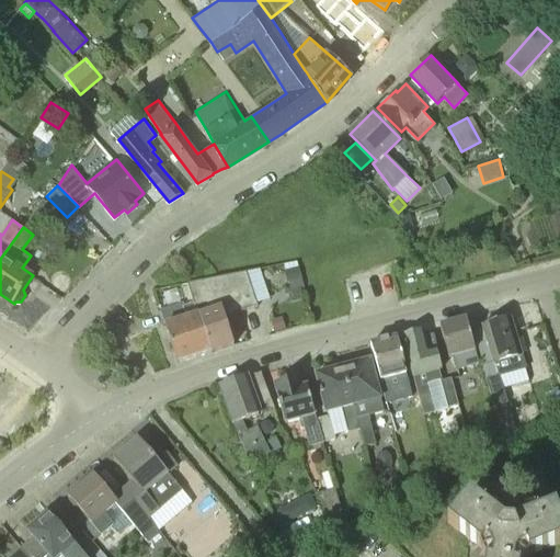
[(299,264),(285,268),(290,286),(304,283),(299,264)]
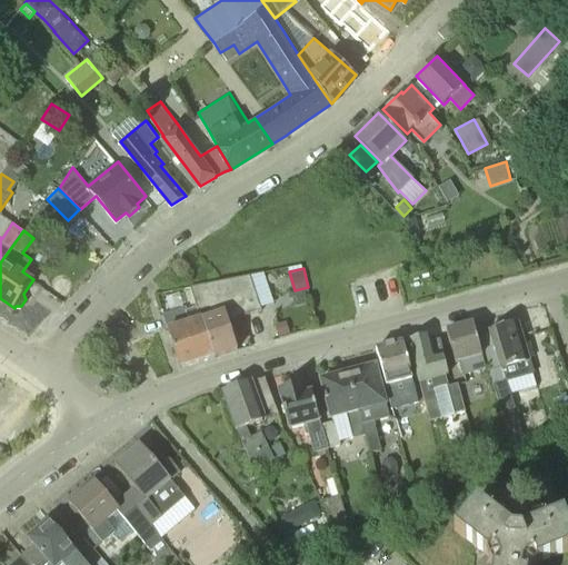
[(262,308),(250,274),(190,285),(196,305),(199,316),(212,356),(238,347),(229,319),(262,308)]
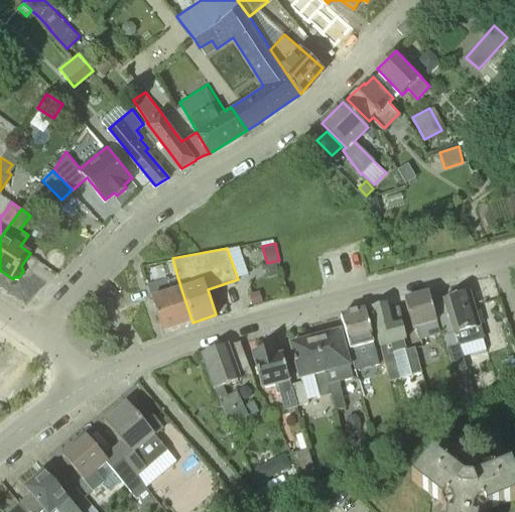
[(192,323),(180,286),(177,276),(168,279),(167,276),(148,282),(163,332),(192,323)]
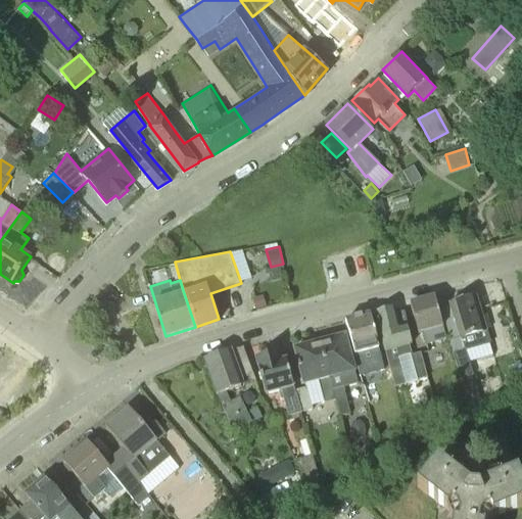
[(263,293),(252,297),(256,309),(267,304),(263,293)]
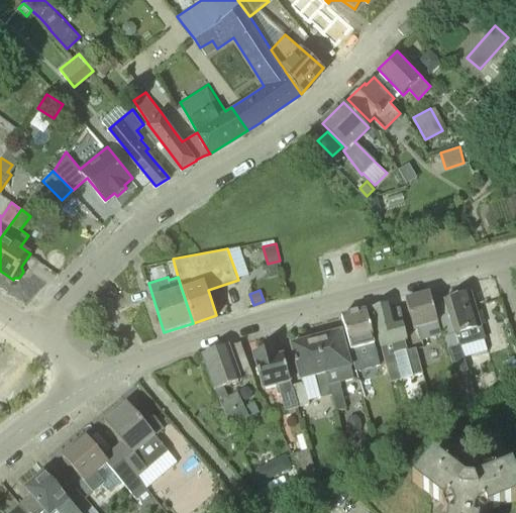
[(430,292),(406,298),(411,317),(414,329),(418,327),(421,339),(442,333),(434,304),(430,292)]
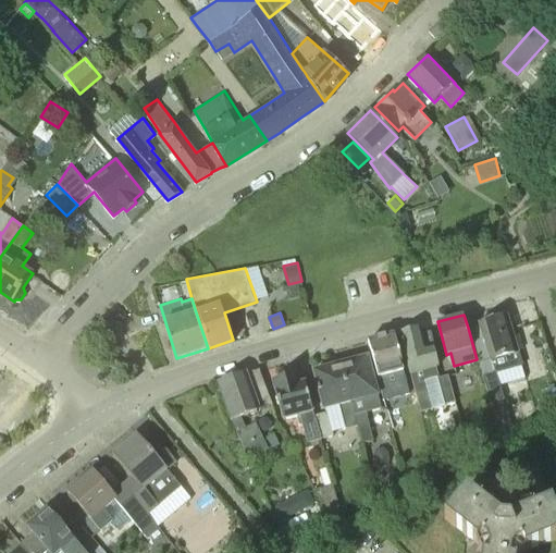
[(481,324),(468,328),(477,359),(478,359),(478,360),(479,360),(491,402),(504,397),(496,371),(521,364),(520,359),(507,315),(481,322),(481,324)]
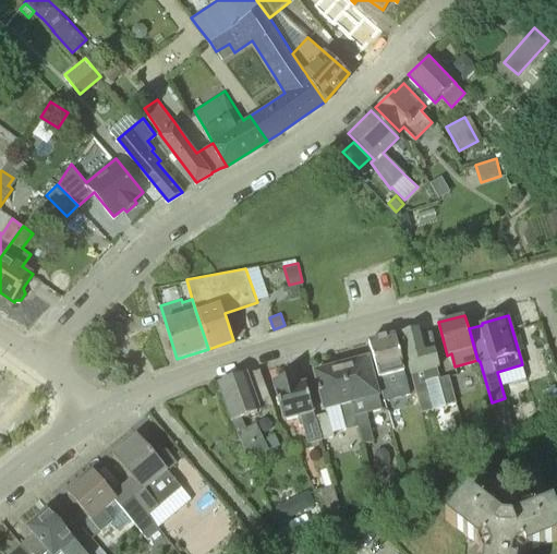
[(440,365),(437,352),(431,332),(422,334),(420,327),(401,332),(407,353),(418,398),(431,395),(434,407),(445,405),(445,402),(456,399),(450,374),(439,377),(437,366),(440,365)]
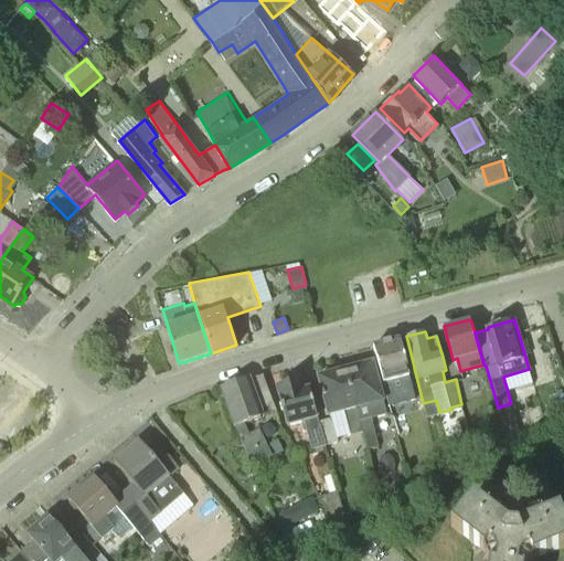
[(383,381),(410,376),(400,338),(373,345),(383,381)]
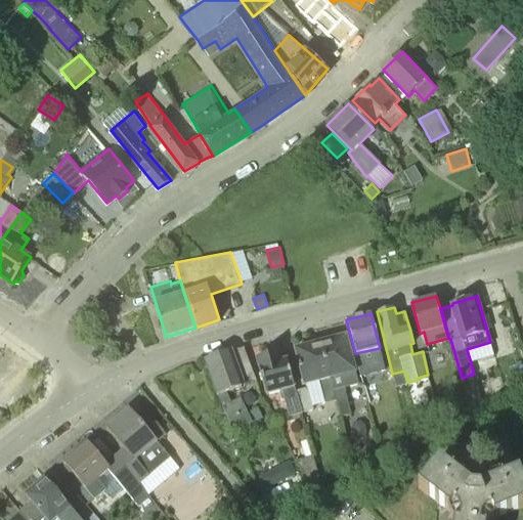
[(338,337),(321,341),(337,399),(336,399),(341,416),(351,413),(344,385),(359,382),(356,371),(356,372),(351,354),(346,335),(345,335),(344,333),(338,334),(338,337)]
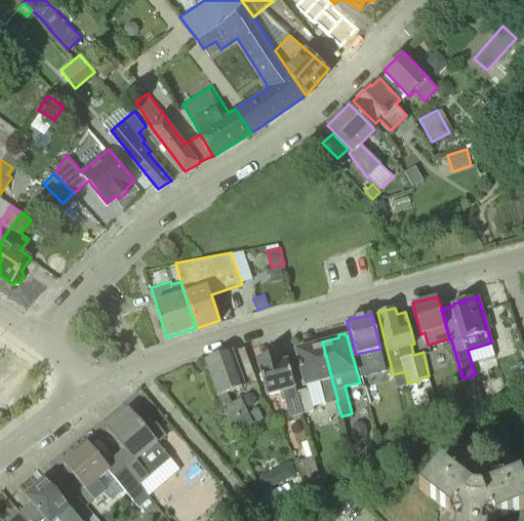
[(297,348),(296,349),(301,368),(306,385),(308,385),(320,382),(326,403),(336,400),(337,400),(322,342),(306,346),(304,344),(298,346),(297,348)]
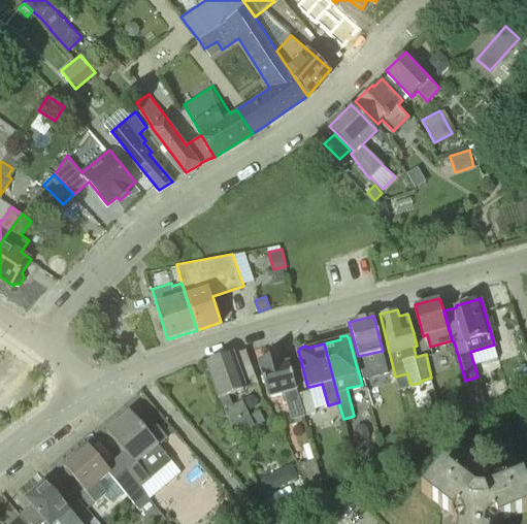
[(234,352),(206,362),(220,396),(236,433),(254,425),(265,420),(260,408),(250,413),(243,399),(234,403),(229,393),(256,384),(260,383),(246,349),(234,352)]
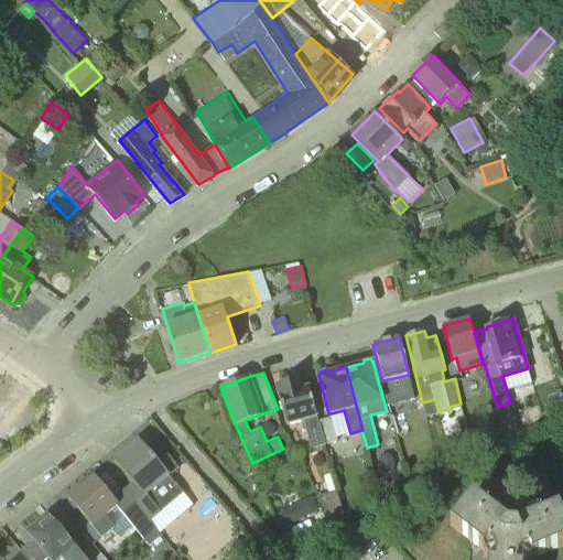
[(326,443),(326,442),(318,419),(306,376),(301,377),(300,379),(277,385),(287,424),(303,420),(305,428),(306,428),(312,447),(326,443)]
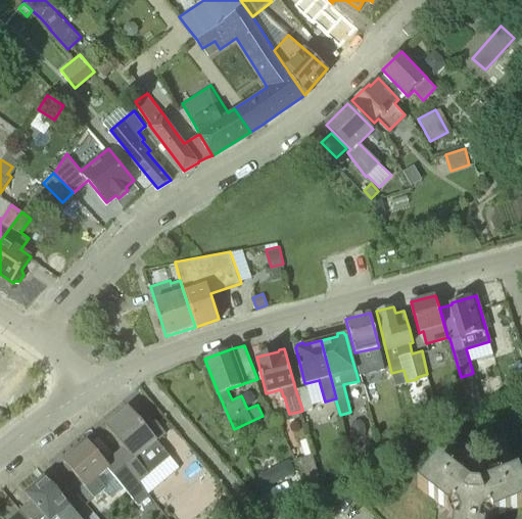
[(380,354),(357,360),(361,373),(383,367),(380,354)]
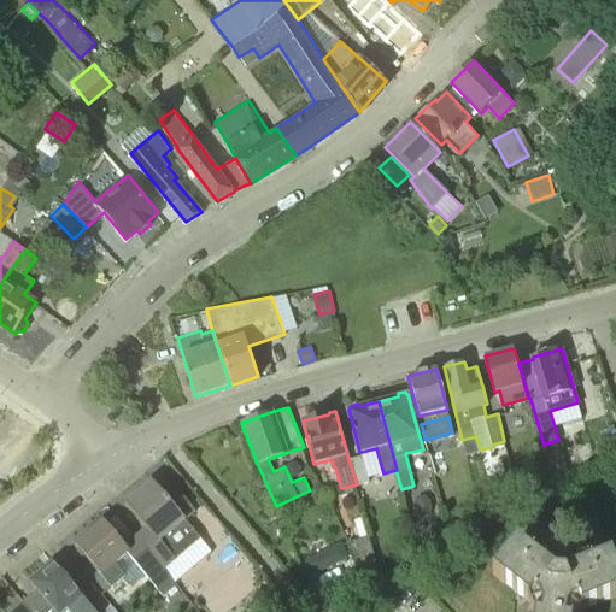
[(427,441),(434,472),(446,470),(439,437),(427,441)]
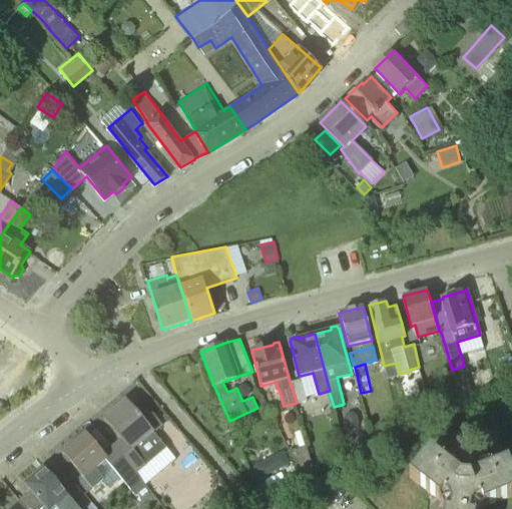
[(307,399),(307,397),(302,378),(290,381),(297,402),(307,399)]
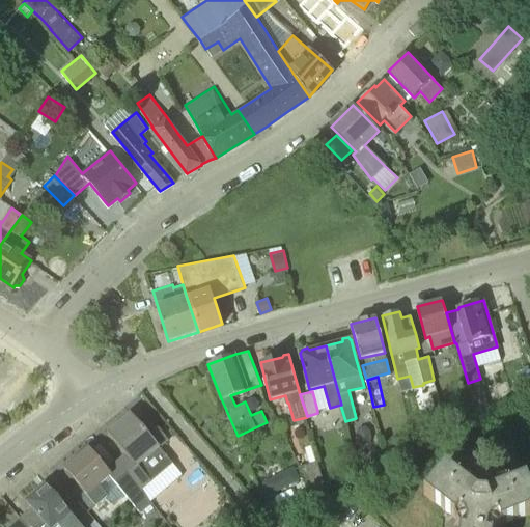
[(117,461),(141,489),(173,462),(160,446),(168,438),(149,416),(141,423),(132,413),(108,433),(126,453),(117,461)]
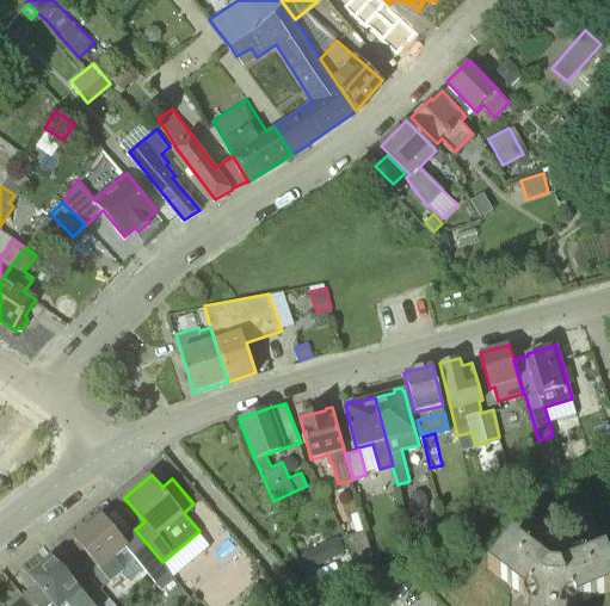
[(103,515),(76,538),(92,556),(111,580),(124,568),(133,577),(145,568),(161,588),(176,576),(162,562),(135,530),(123,540),(103,515)]
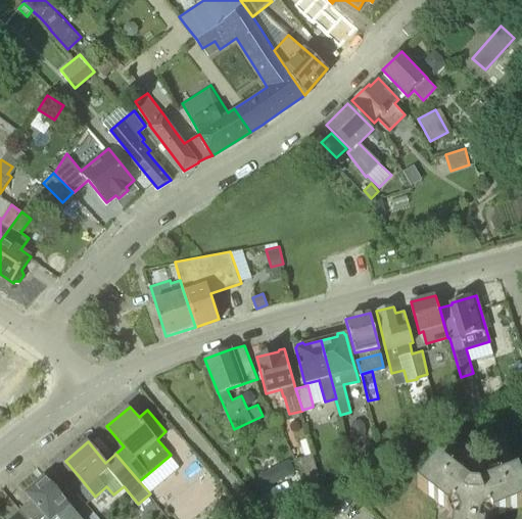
[(309,484),(321,481),(313,453),(295,458),(309,484)]
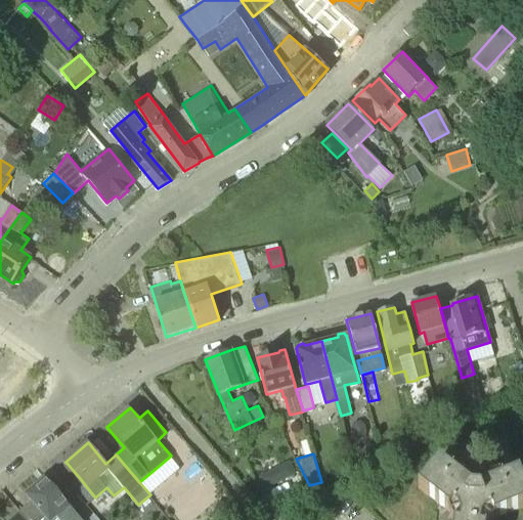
[(453,519),(491,519),(494,517),(522,505),(522,478),(520,471),(480,487),(472,486),(439,460),(419,485),(450,510),(453,519)]
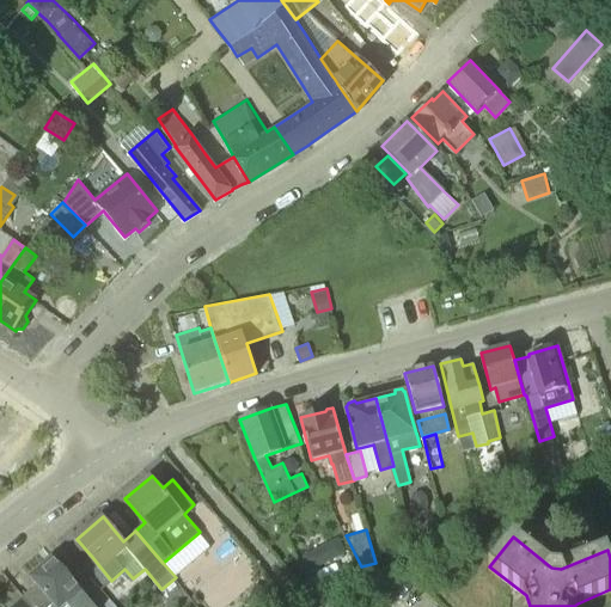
[(312,551),(305,555),(311,566),(323,560),(319,553),(312,551)]
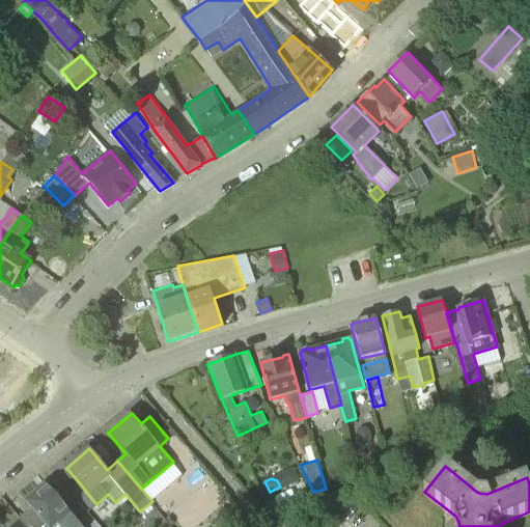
[(32,506),(21,516),(29,526),(82,526),(60,500),(47,484),(40,490),(36,490),(31,494),(31,497),(28,500),(32,506)]
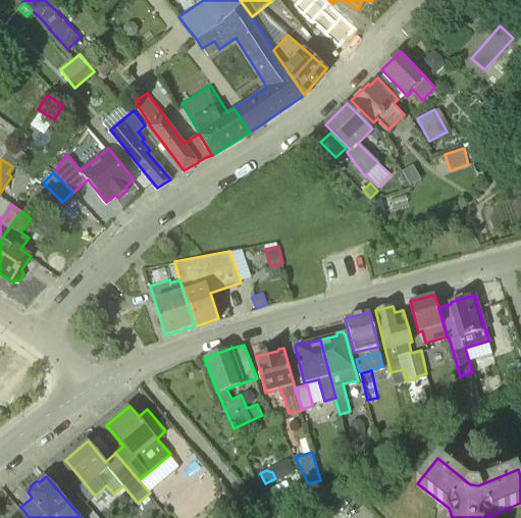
[(217,497),(212,510),(224,515),(230,502),(217,497)]
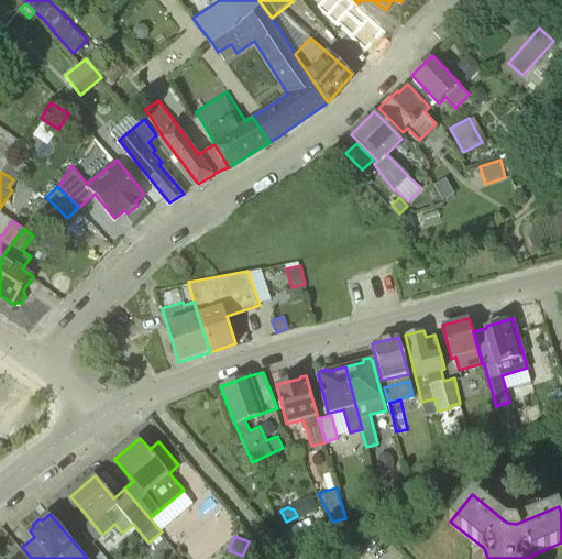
[(31,558),(22,547),(8,558),(31,558)]
